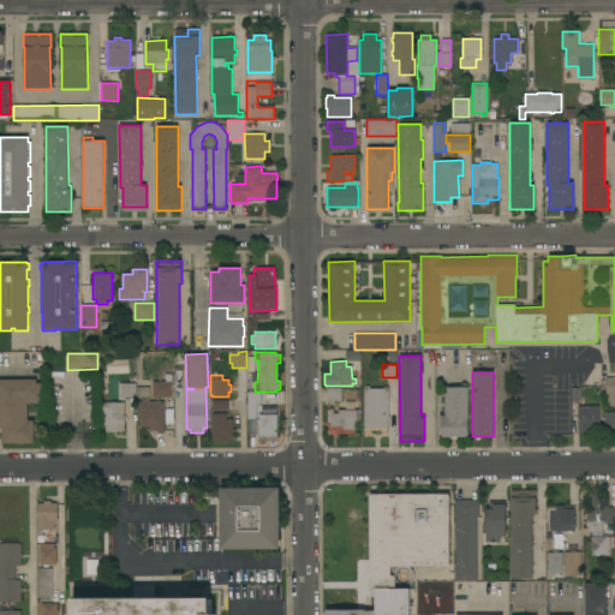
[(0,380),(36,380),(36,383),(42,383),(42,402),(28,402),(28,421),(34,421),(34,423),(36,423),(36,435),(34,435),(34,443),(1,443),(1,429),(0,429),(0,380)]
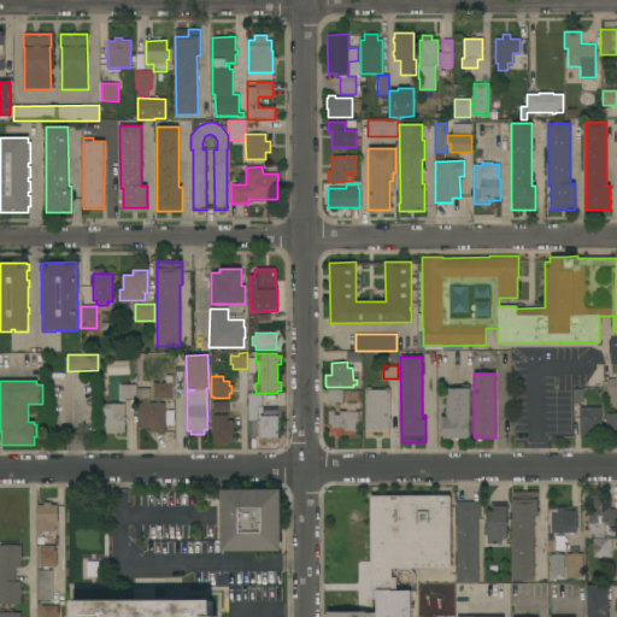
[(153,399),(153,382),(172,382),(172,399),(153,399)]
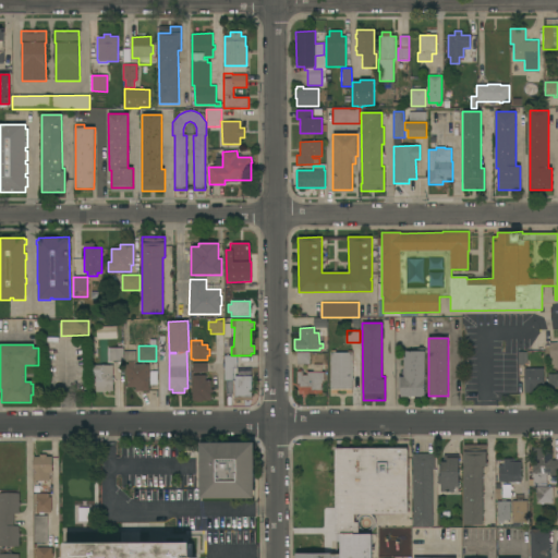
[(108,348),(123,348),(123,361),(108,361),(108,348)]
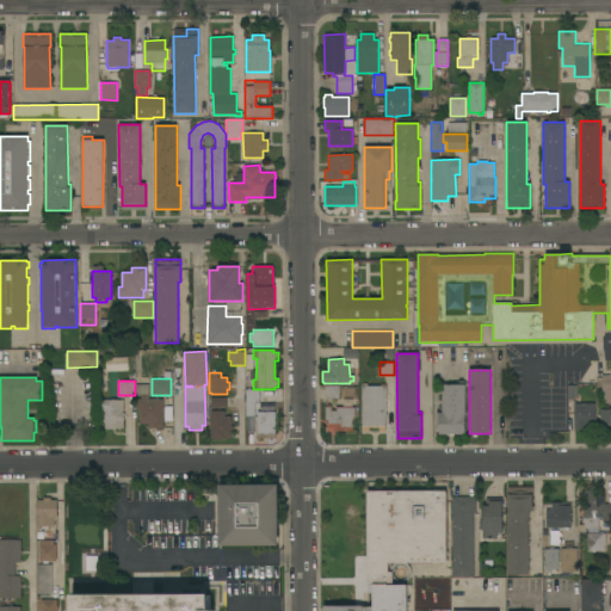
[(466,434),(438,434),(438,426),(437,426),(437,413),(442,413),(442,392),(444,392),(444,384),(456,384),(456,381),(464,381),(464,384),(466,384),(466,434)]
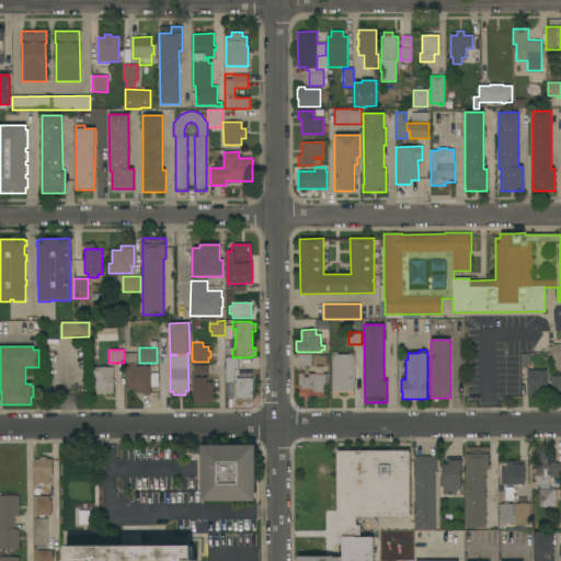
[(332,354),(333,354),(333,352),(338,352),(338,354),(350,354),(350,353),(354,353),(354,391),(354,396),(347,396),(347,392),(339,392),(339,396),(333,396),(333,391),(332,391),(332,354)]
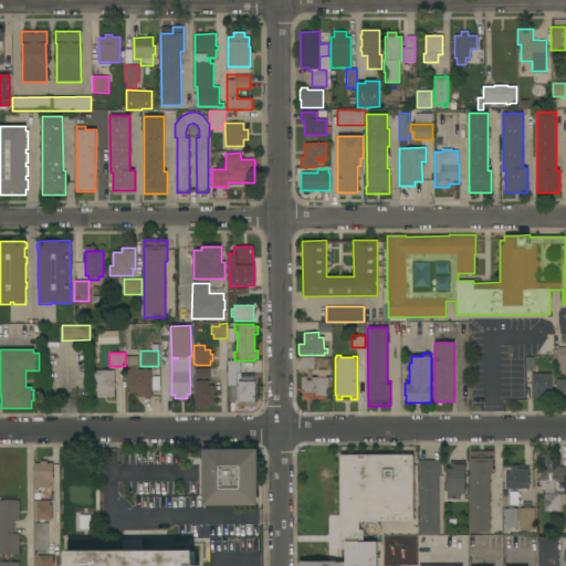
[(150,378),(152,378),(152,383),(150,383),(150,397),(137,397),(137,392),(128,392),(128,380),(127,380),(127,369),(130,369),(130,366),(127,366),(127,364),(125,364),(125,356),(137,356),(137,369),(150,369),(150,378)]
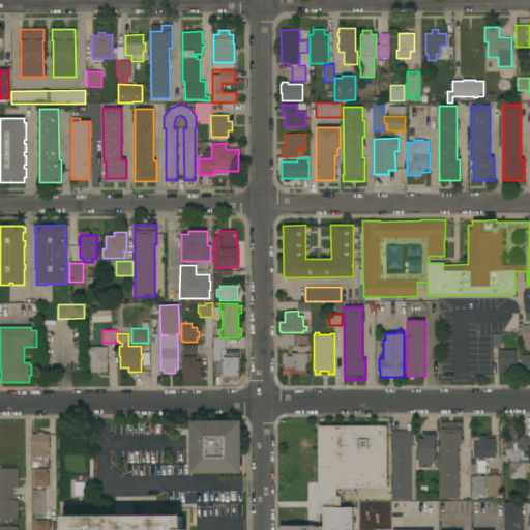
[(294,346),(283,346),(282,334),(293,334),(294,346)]
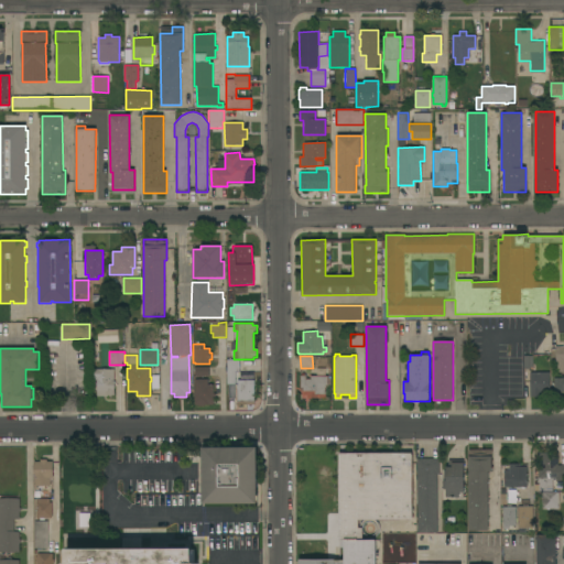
[(227,359),(241,359),(241,366),(239,366),(239,372),(235,372),(235,383),(227,383),(227,359)]
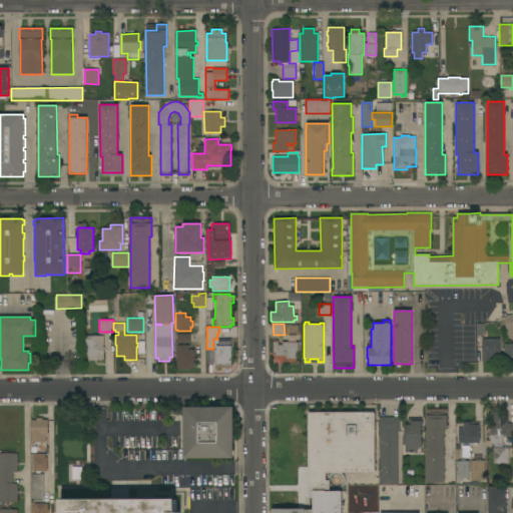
[(176,343),(176,334),(189,333),(189,343),(176,343)]
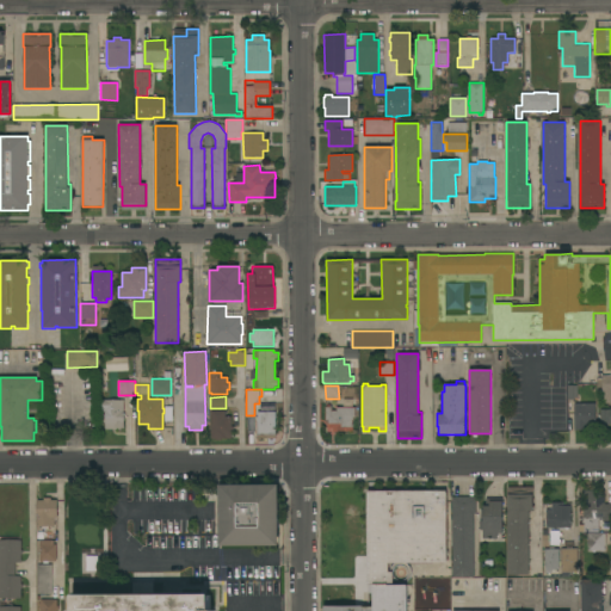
[(104,412),(102,412),(102,400),(123,400),(123,429),(116,429),(105,430),(104,412)]
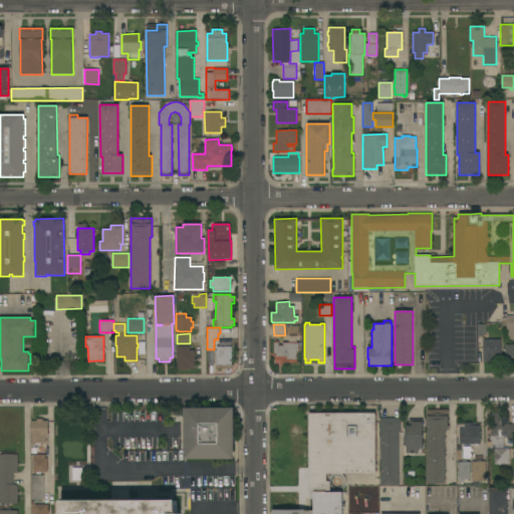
[(483,339),(500,339),(501,361),(483,362),(483,339)]
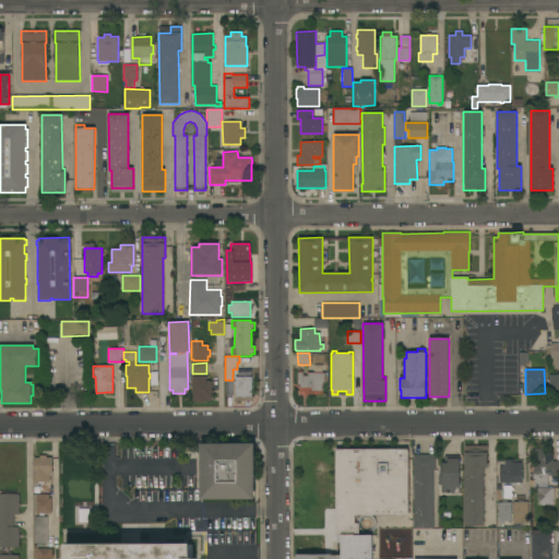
[(324,372),(324,382),(323,382),(323,384),(322,384),(322,395),(305,395),(305,392),(300,392),(299,384),(298,384),(297,372),(302,372),(302,376),(308,376),(308,372),(324,372)]
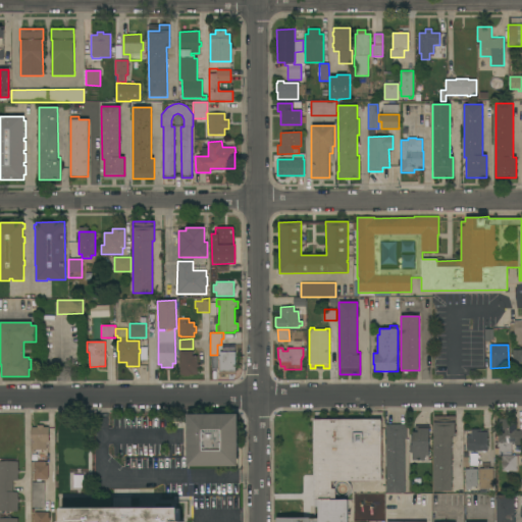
[(512,350),(521,350),(521,361),(521,363),(512,363),(512,350)]
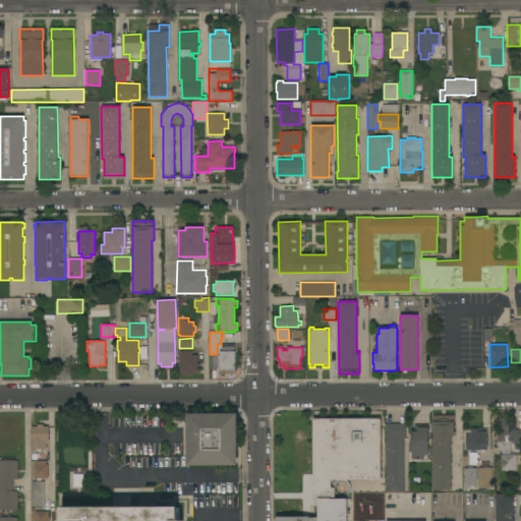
[(179,350),(191,350),(191,355),(196,355),(196,363),(198,363),(198,366),(197,366),(197,370),(196,370),(196,374),(188,374),(188,375),(183,375),(183,374),(179,374),(179,350)]
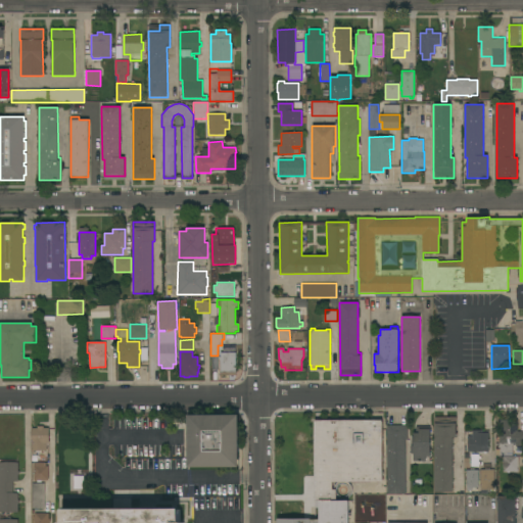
[(221,352),(236,352),(235,375),(220,375),(221,352)]
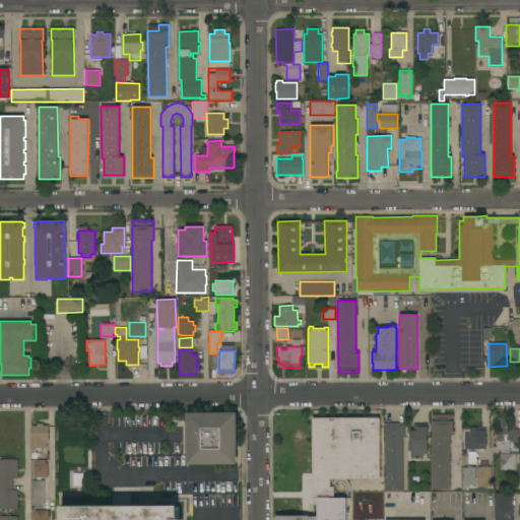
[(238,412),(238,464),(187,464),(187,412),(238,412)]
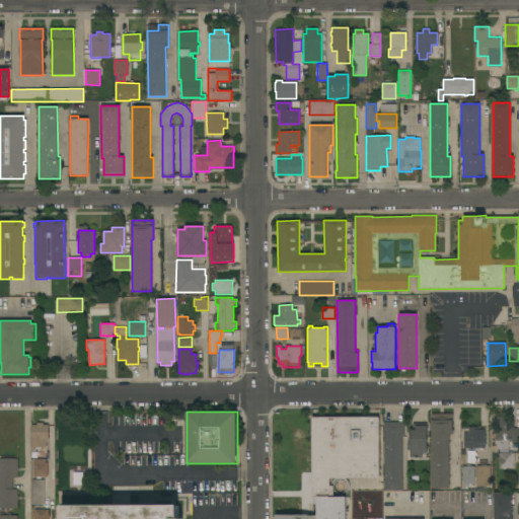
[(431,420),(431,414),(452,414),(452,434),(449,434),(449,489),(431,489),(431,420)]
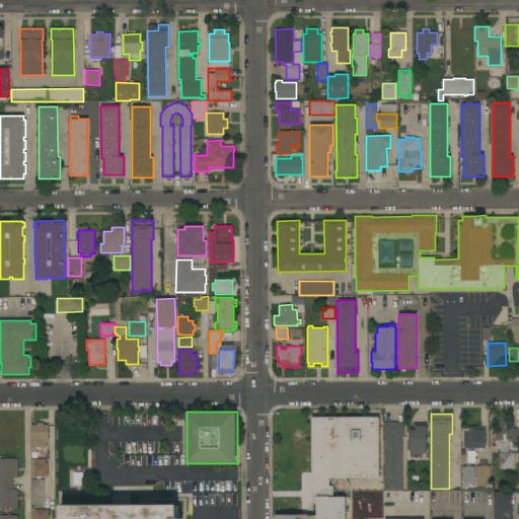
[(379,477),(329,478),(329,486),(332,486),(334,497),(346,497),(346,518),(275,518),(275,515),(307,515),(307,516),(316,516),(316,504),(312,504),(312,417),(379,417),(379,477)]
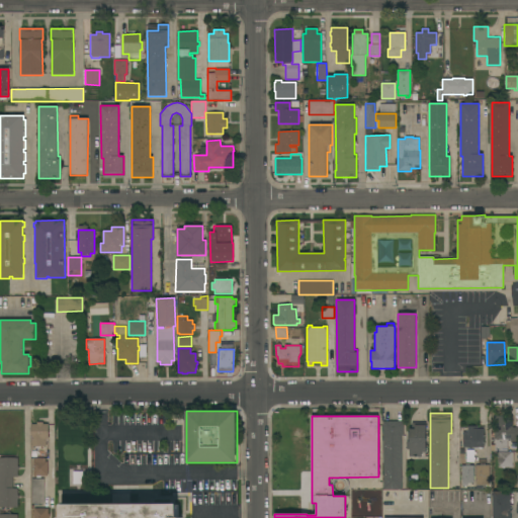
[(512,416),(512,427),(517,427),(517,441),(510,441),(510,440),(507,440),(507,451),(491,451),(491,446),(495,445),(495,439),(494,439),(494,443),(491,443),(491,438),(494,438),(494,416),(512,416)]
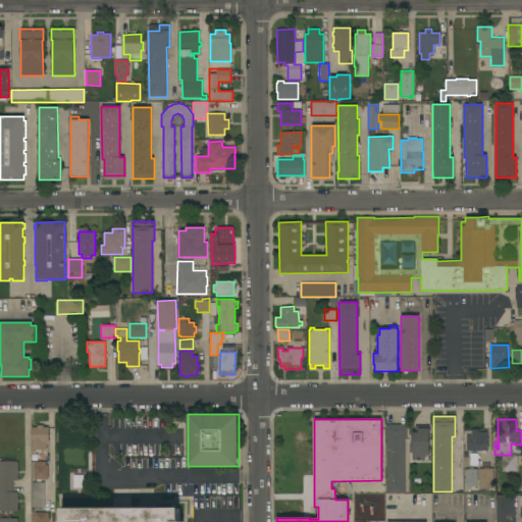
[(385,424),(406,424),(406,438),(404,438),(405,492),(386,492),(385,424)]
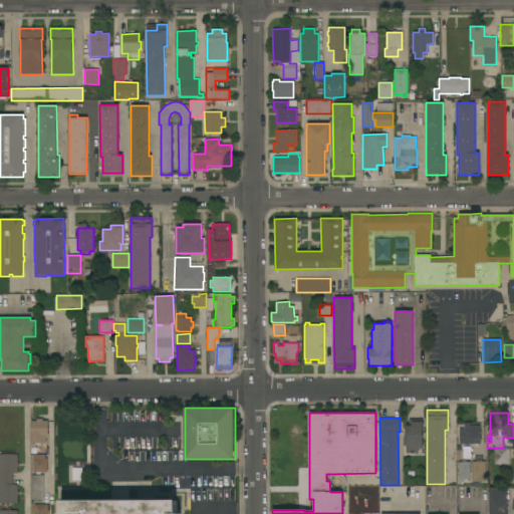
[(31,421),(36,421),(36,419),(42,419),(42,421),(48,421),(48,436),(47,436),(47,448),(40,448),(40,443),(31,443),(31,421)]
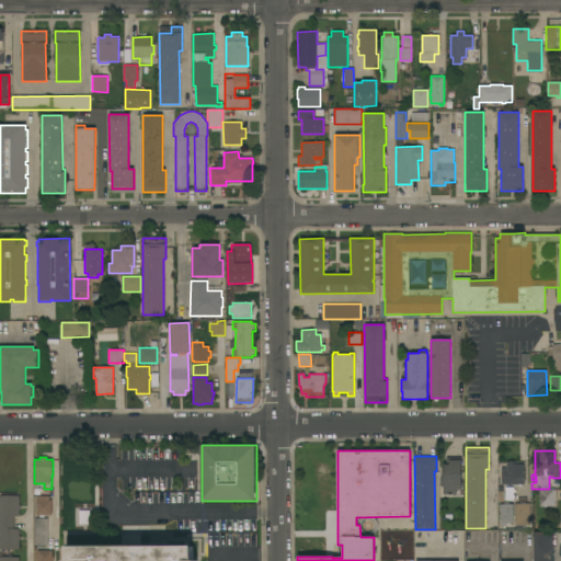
[(461,490),(456,490),(456,494),(443,494),(443,487),(441,487),(441,478),(443,478),(443,465),(446,465),(446,457),(461,457),(461,490)]
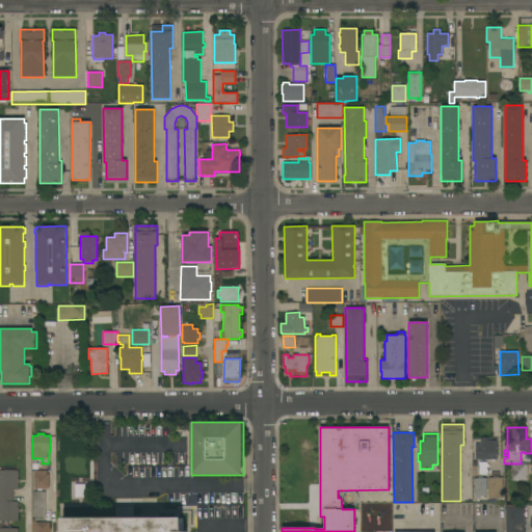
[(497,459),(479,459),(479,464),(473,464),(473,459),(475,459),(475,444),(480,444),(480,437),(495,437),(495,441),(497,441),(497,459)]
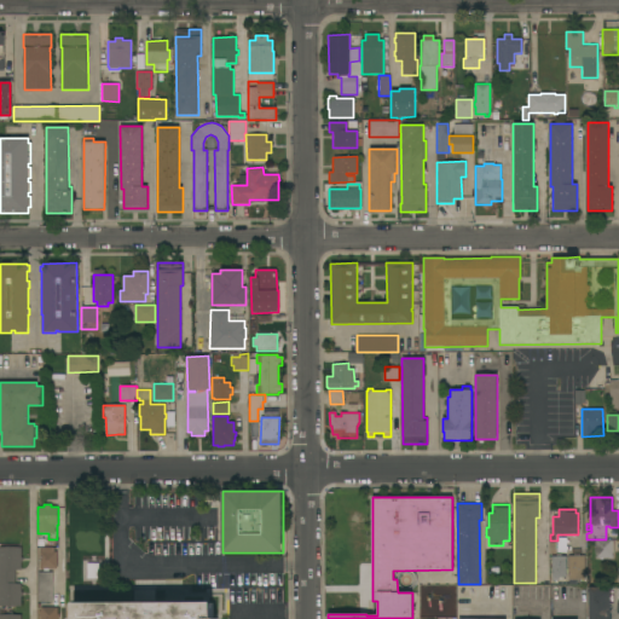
[(595,539),(612,539),(613,559),(595,559),(595,539)]
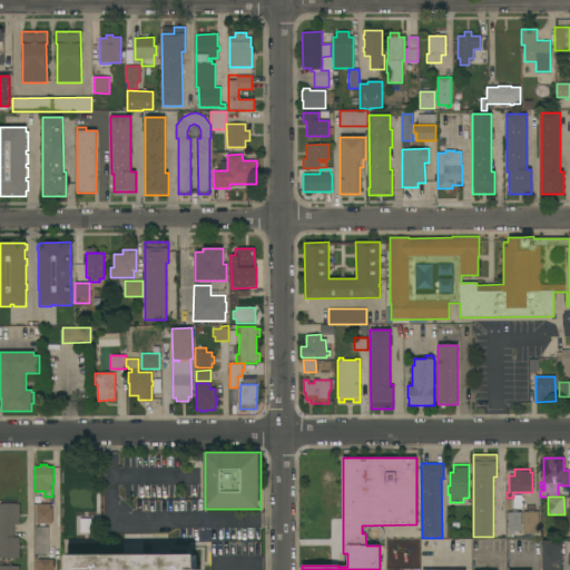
[(0,504),(19,504),(19,513),(20,513),(20,518),(19,518),(19,524),(13,524),(13,537),(19,537),(19,546),(20,546),(20,549),(19,549),(19,559),(0,558),(0,504)]
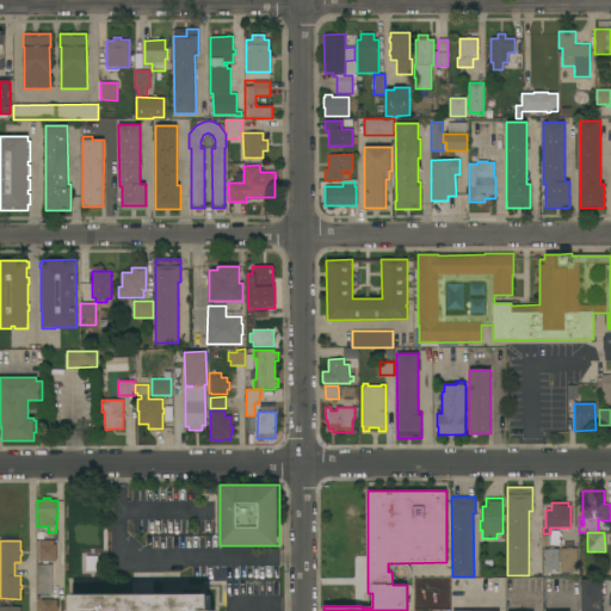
[(38,541),(53,541),(53,544),(56,544),(55,561),(38,561),(38,541)]
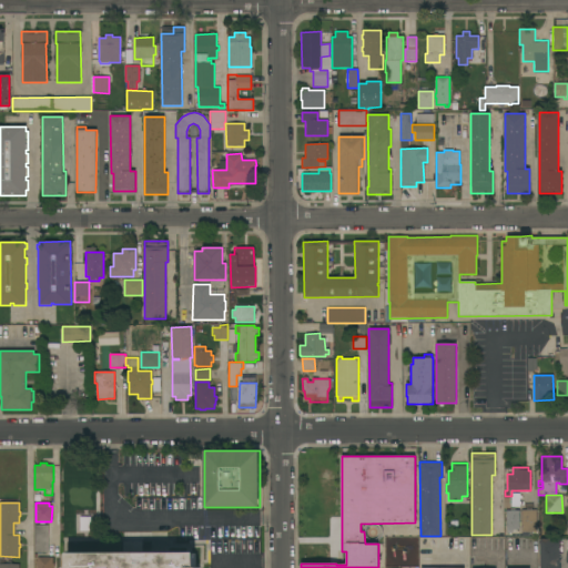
[(519,529),(513,529),(513,533),(507,533),(507,529),(506,529),(506,510),(510,510),(510,508),(515,508),(515,510),(519,510),(519,529)]
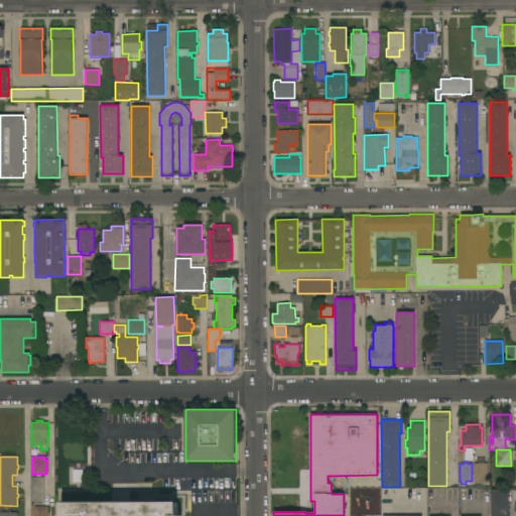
[(487,484),(481,484),(481,487),(474,487),(474,463),(479,463),(479,462),(483,462),(483,463),(487,463),(487,484)]
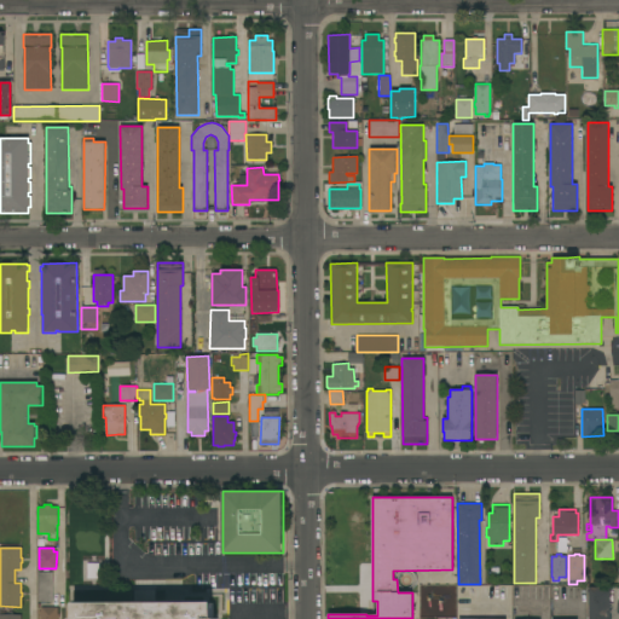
[(52,602),(38,602),(38,572),(52,572),(52,602)]
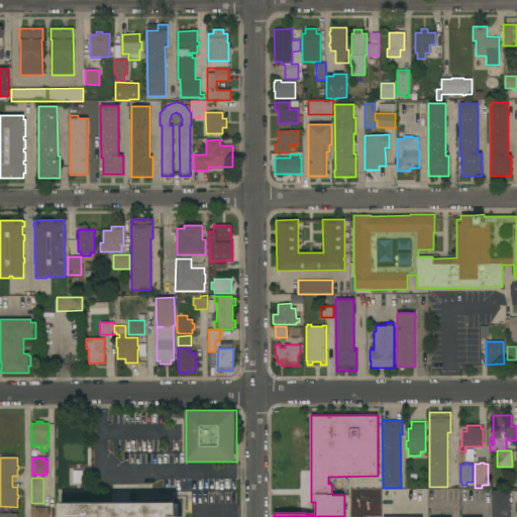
[(492,516),(492,491),(510,490),(510,516),(492,516)]
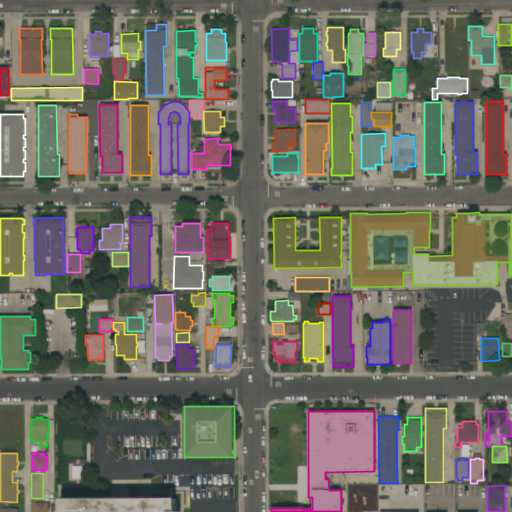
[(176,498),(176,511),(180,511),(62,511),(62,498),(176,498)]
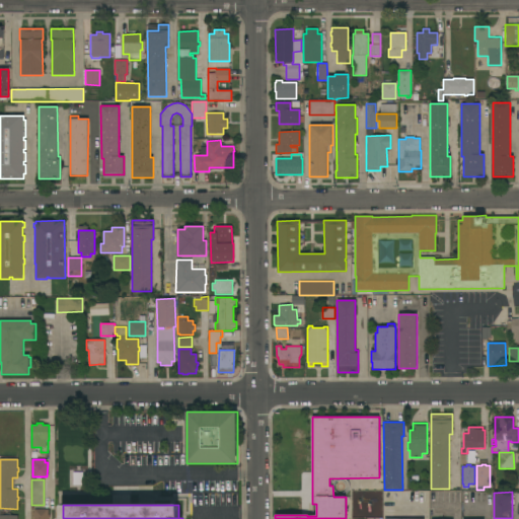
[(33,518),(33,516),(32,516),(32,513),(33,513),(33,509),(49,509),(49,515),(49,518),(48,518),(33,518)]
